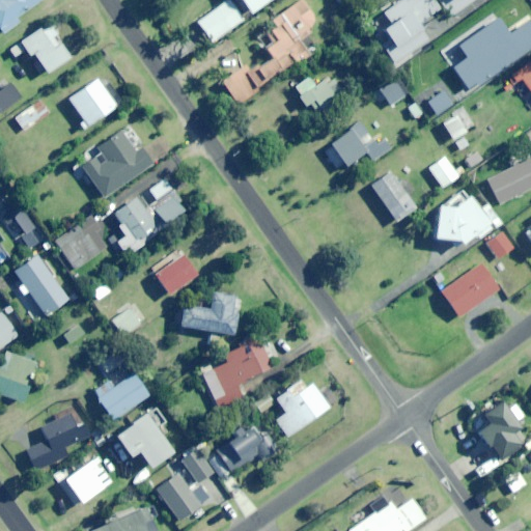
[(0,0),(0,28),(3,33),(19,22),(16,18),(40,0),(0,0)]
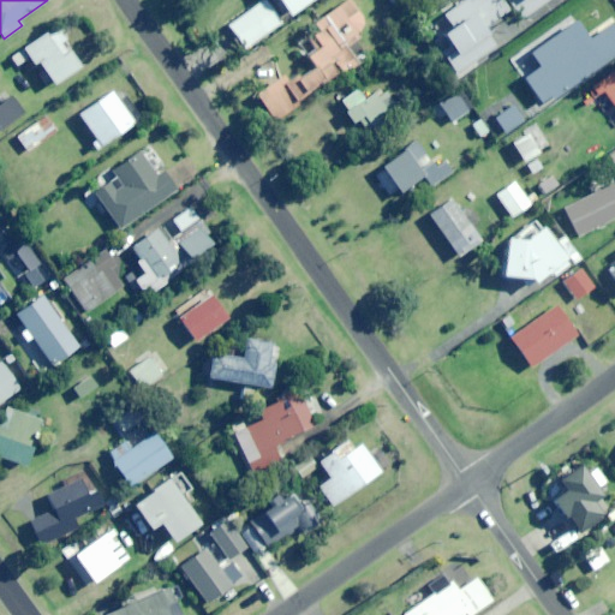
[(244,49),(281,23),(264,0),(262,0),(227,25),(244,49)]
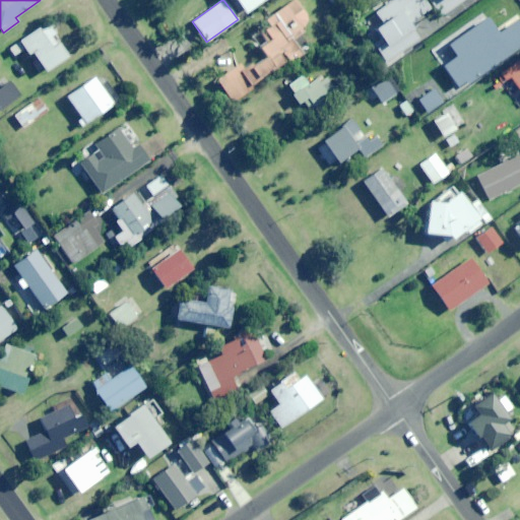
[(254,89),(250,84),(260,78),(259,76),(268,70),(270,72),(290,58),(291,60),(303,53),(294,39),(303,31),(300,26),(309,20),(295,0),(286,0),(261,17),(268,26),(259,33),(266,44),(259,49),(265,57),(253,65),(250,62),(240,69),(237,64),(221,74),(225,79),(220,82),(234,103),(254,89)]
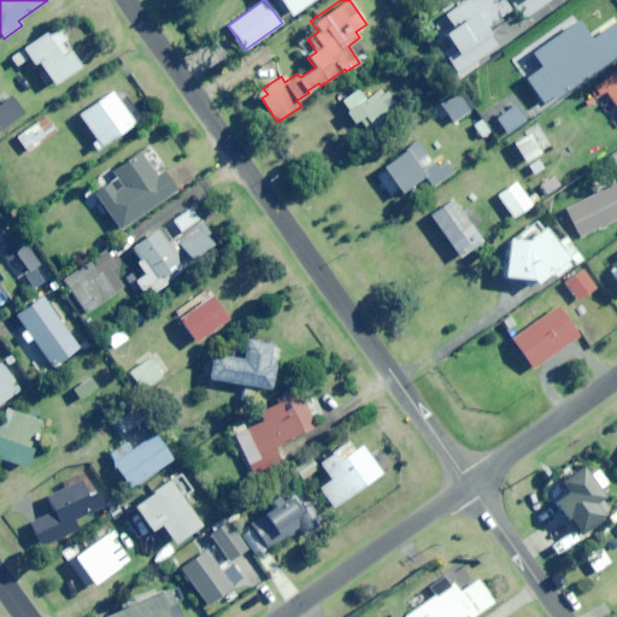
[(276,0),(289,16),(310,0),(276,0)]
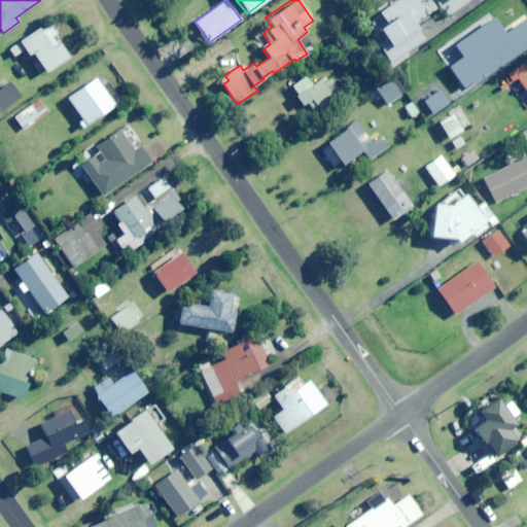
[(420,20),(435,8),(429,0),(390,0),(366,18),(383,40),(377,43),(391,64),(425,39),(418,30),(424,26),(420,20)]
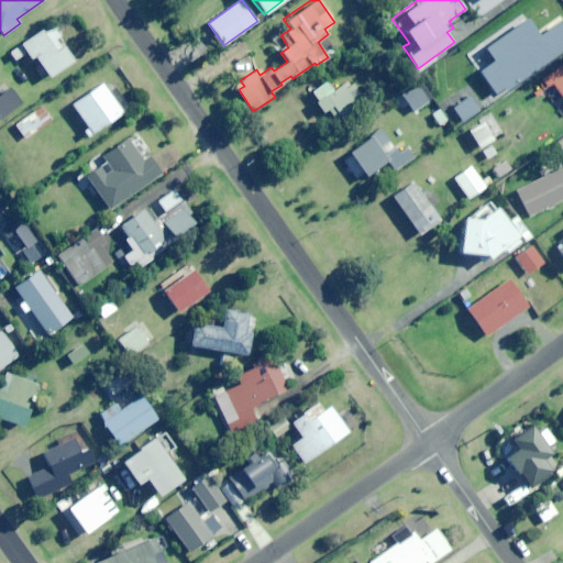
[(474,0),(467,4),(476,18),(501,0),(474,0)]
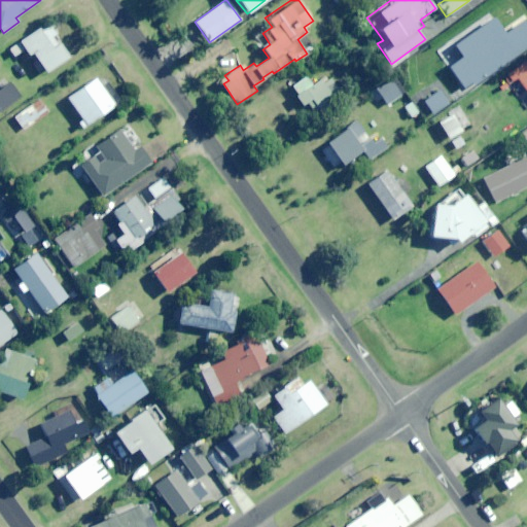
[(526,26),(524,22),(505,34),(494,19),(455,45),(463,57),(450,67),(466,91),(526,47),(526,26)]
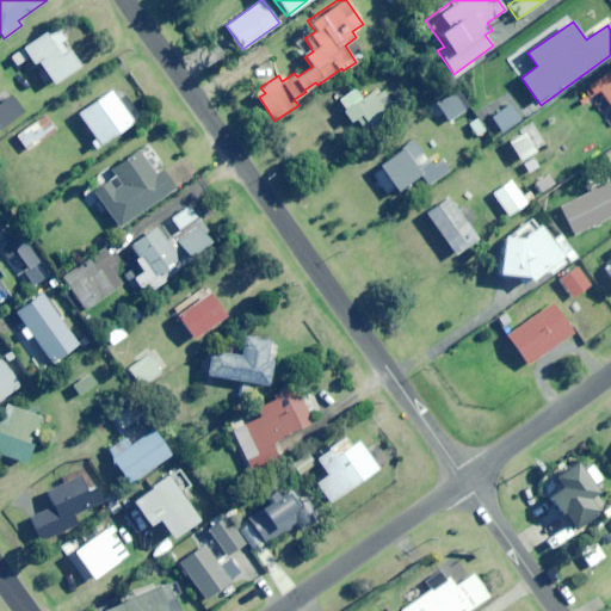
[(11,57),(17,66),(29,57),(34,63),(37,60),(54,85),(79,67),(63,43),(67,39),(57,25),(11,57)]
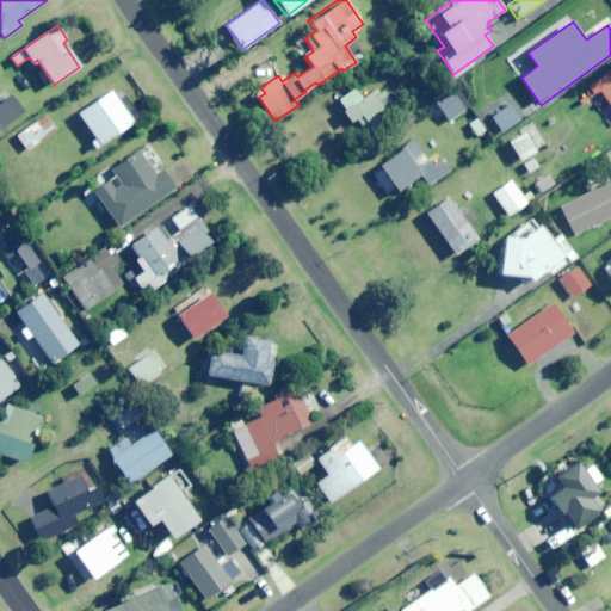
[(610,105),(610,67),(576,94),(584,105),(591,99),(596,105),(605,98),(610,105)]
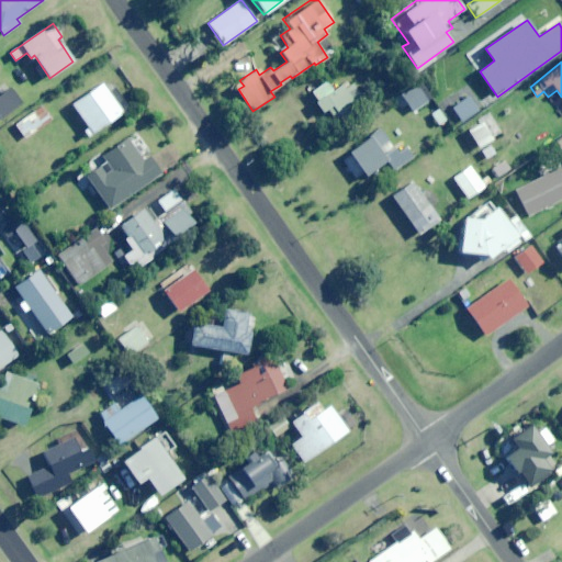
[(92,133),(130,108),(109,79),(72,104),(92,133)]
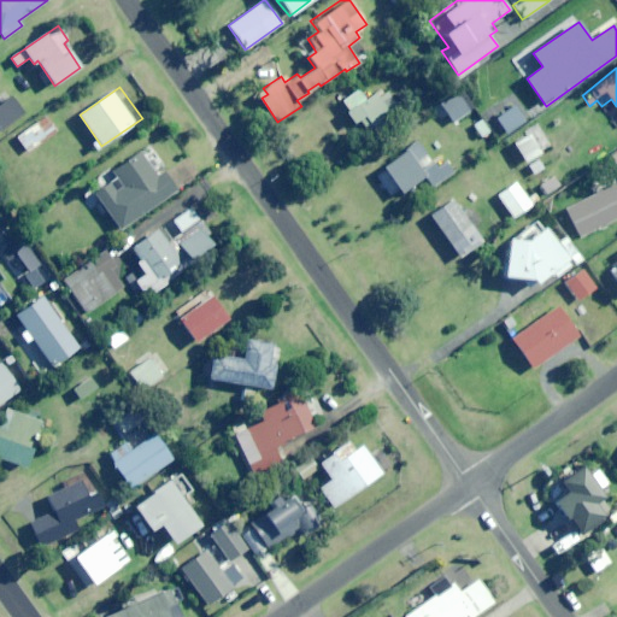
[(366,131),(399,111),(386,88),(364,100),(358,90),(341,100),(354,123),(359,119),(366,131)]
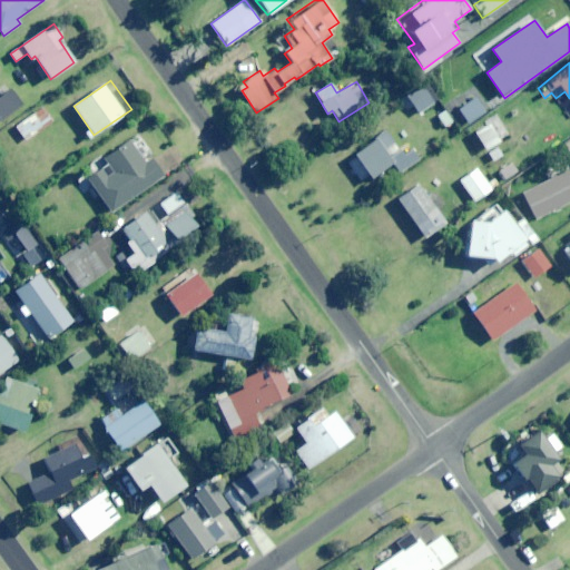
[(0,117),(2,120),(23,105),(11,88),(0,95),(0,117)]
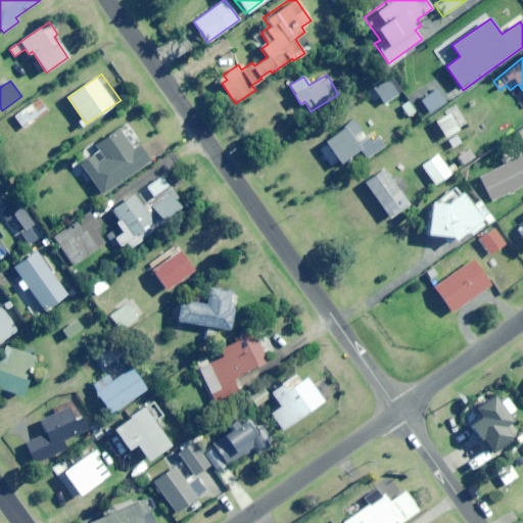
[(428,115),(444,101),(434,89),(417,103),(428,115)]
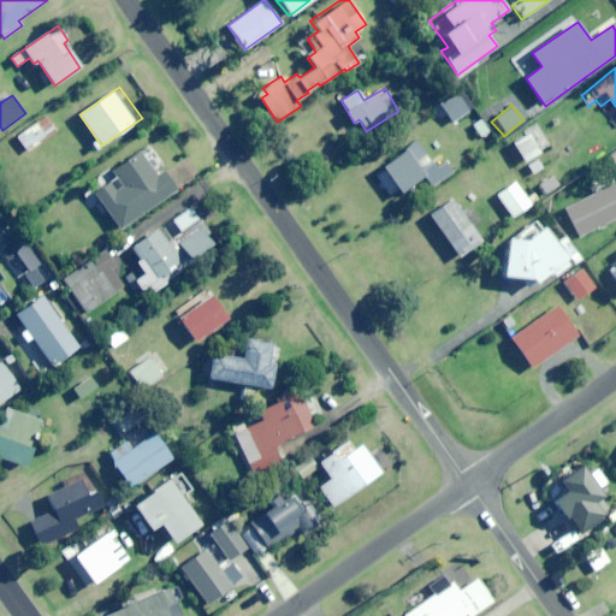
[(29,152),(57,131),(46,116),(17,135),(29,152)]
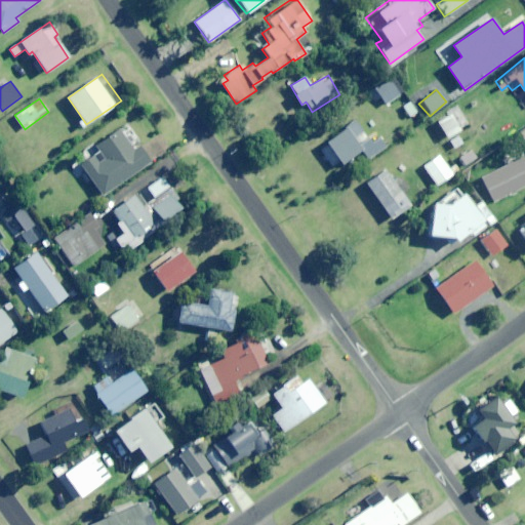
[(463,143),(457,132),(471,123),(459,107),(436,122),(447,138),(448,137),(455,148),(463,143)]
